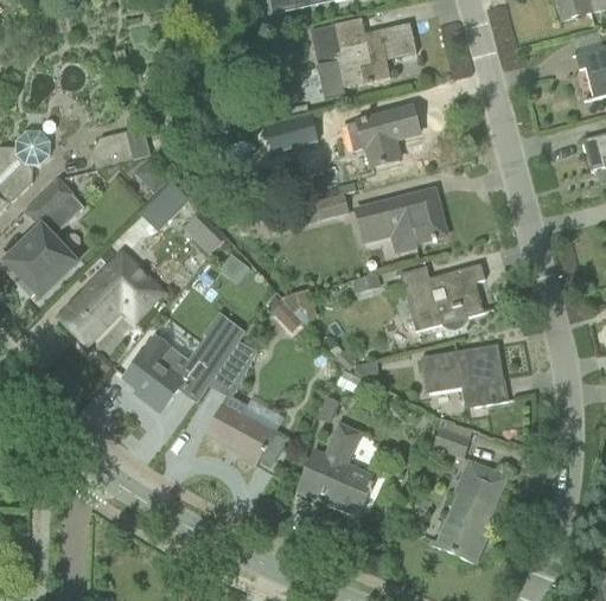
[(269,0),(273,13),(331,0),(269,0)]
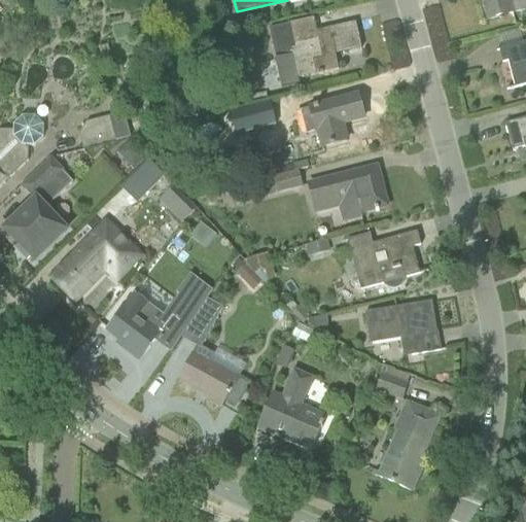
[(483,0),(488,15),(525,5),(525,0),(483,0)]
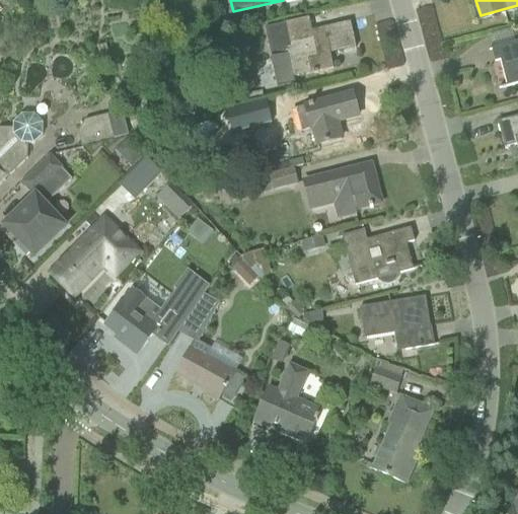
[(307,17),(309,16),(309,15),(266,25),(272,55),(271,56),(277,83),(296,78),(295,74),(313,70),(314,71),(318,70),(318,69),(334,66),(334,64),(331,65),(328,50),(354,44),(355,46),(356,45),(350,19),(321,25),(322,29),(311,32),(307,17)]
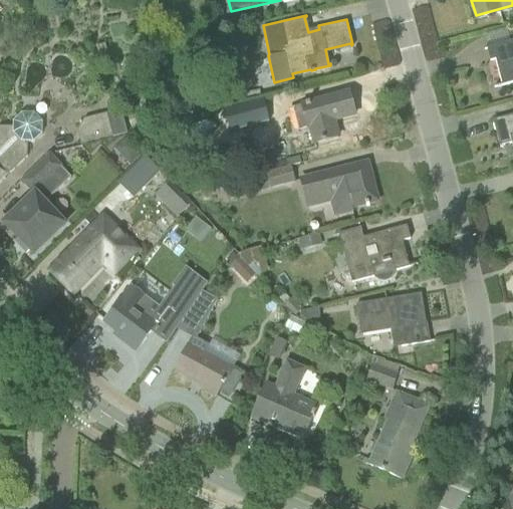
[(494,84),(512,78),(512,37),(484,45),(485,46),(487,46),(490,58),(496,56),(502,81),(494,83),(494,84)]
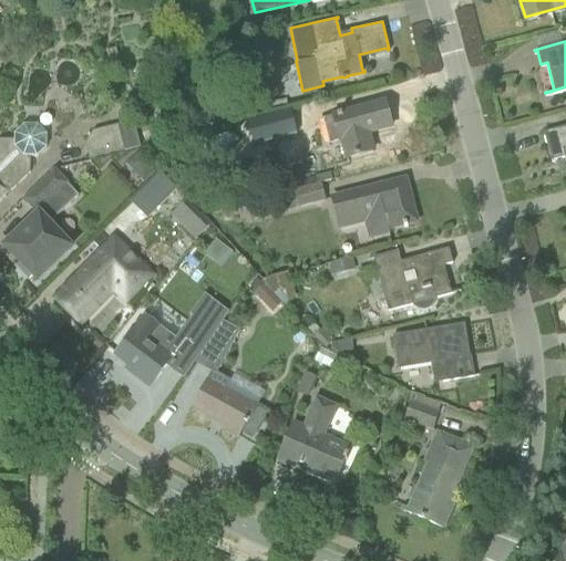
[(368,130),(392,123),(386,99),(321,116),(328,143),(341,139),(346,155),(372,148),(368,130)]
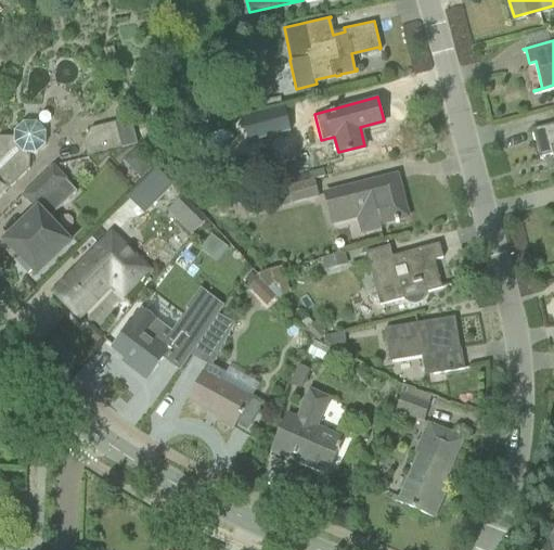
[(269,127),(297,119),(294,104),(252,115),(257,136),(270,132),(269,127)]
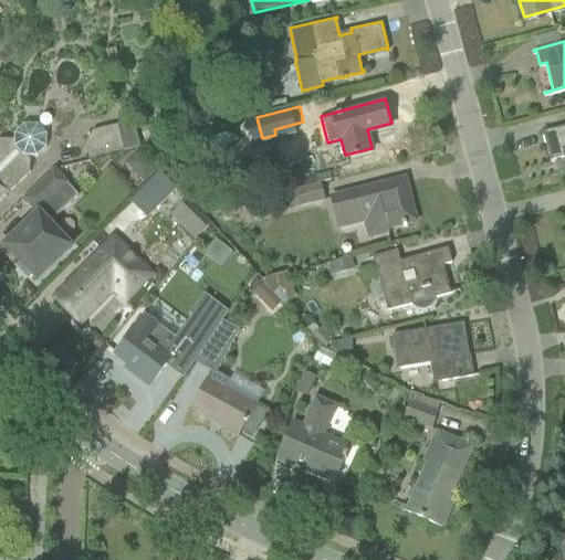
[(211,107),(192,112),(196,124),(213,120),(211,107)]
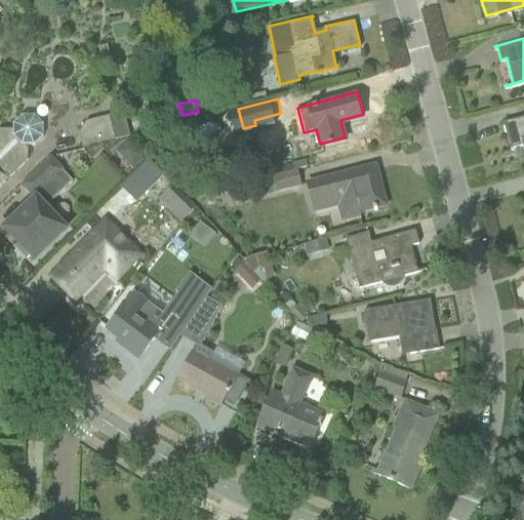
[(43,122),(34,113),(22,113),(13,121),(13,127),(0,126),(0,184),(29,157),(29,143),(34,143),(43,134),(43,122)]
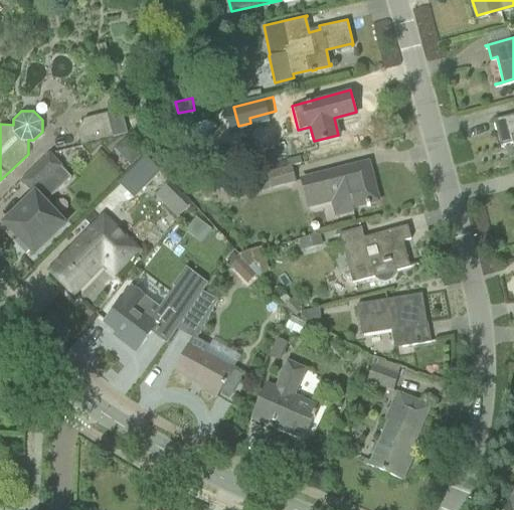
[(80,141),(113,133),(108,111),(84,117),(77,128),(80,141)]
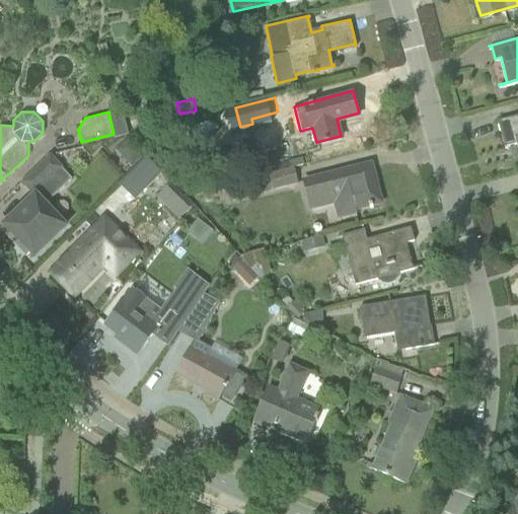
[(517,113),(498,119),(505,144),(517,141),(517,113)]
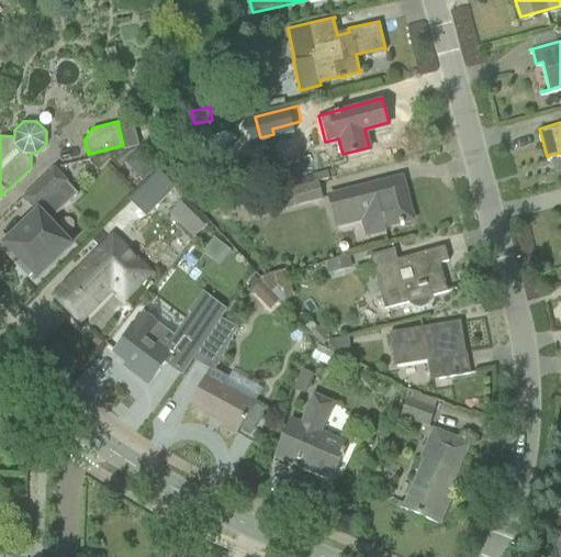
[(67,179),(55,166),(23,196),(38,211),(6,242),(21,258),(18,263),(29,274),(32,270),(37,275),(70,243),(48,220),(78,191),(67,179)]
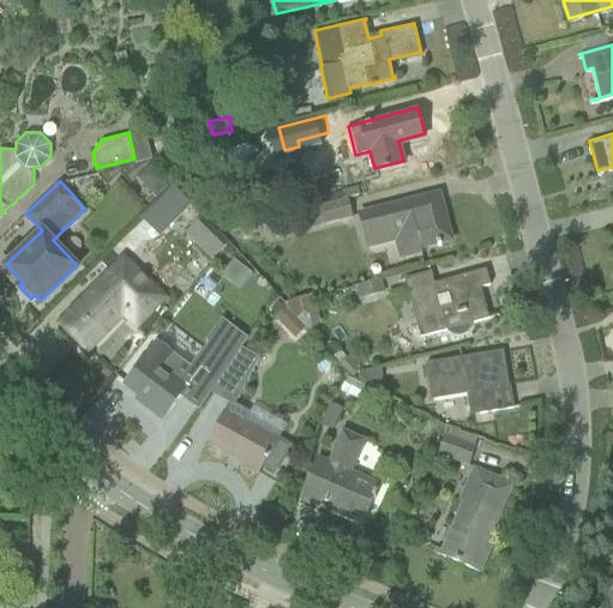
[(440,239),(451,236),(439,191),(358,212),(367,247),(395,240),(400,257),(422,251),(421,247),(442,241),(440,239)]
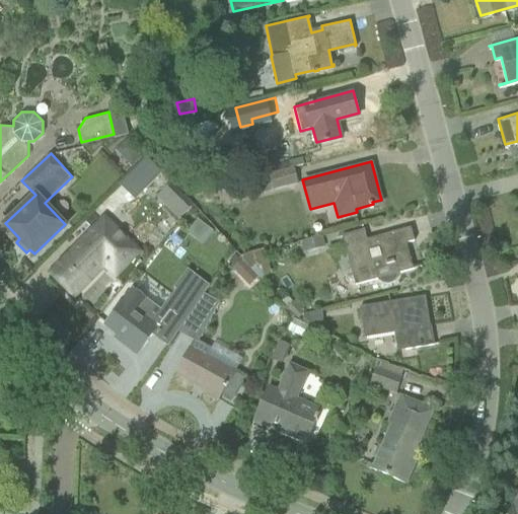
[(262,190),(298,180),(294,164),(257,174),(262,190)]
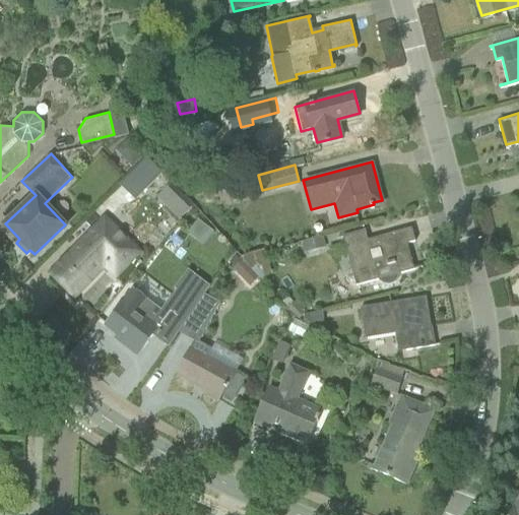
[(242,183),(230,186),(233,198),(239,196),(244,190),(242,183)]
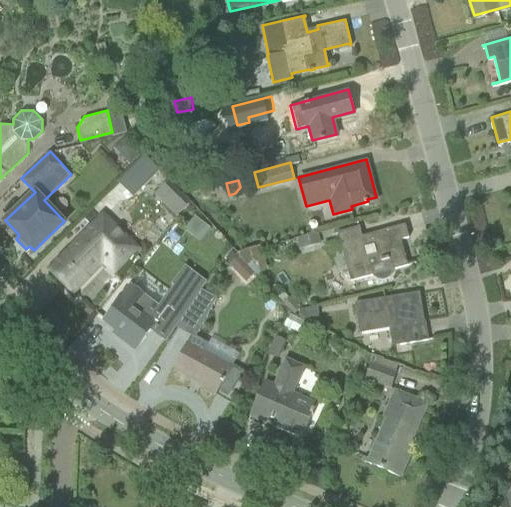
[(53,263),(50,267),(72,290),(76,286),(75,285),(91,269),(102,257),(113,268),(136,244),(104,212),(98,218),(99,218),(54,264),(53,263)]
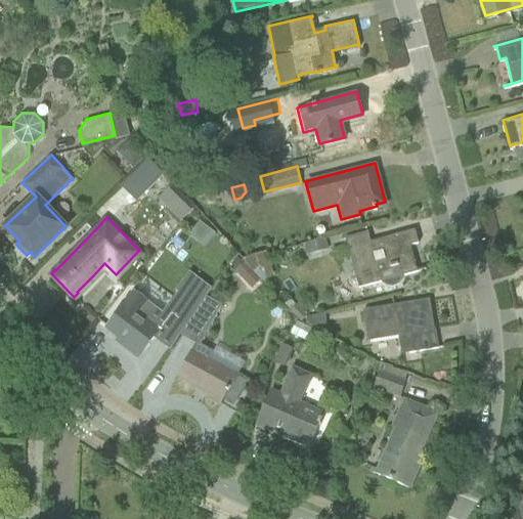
[(367,228),(344,234),(354,270),(351,272),(349,275),(349,279),(351,283),(354,284),(358,284),(358,285),(381,278),(382,279),(383,280),(383,282),(384,282),(385,283),(386,283),(387,283),(388,284),(389,284),(390,284),(391,284),(392,284),(393,284),(394,283),(395,283),(396,283),(396,282),(397,282),(398,280),(399,279),(399,278),(400,278),(400,277),(401,276),(401,275),(401,274),(401,273),(418,269),(410,243),(419,241),(415,227),(395,232),(371,240),(367,228)]
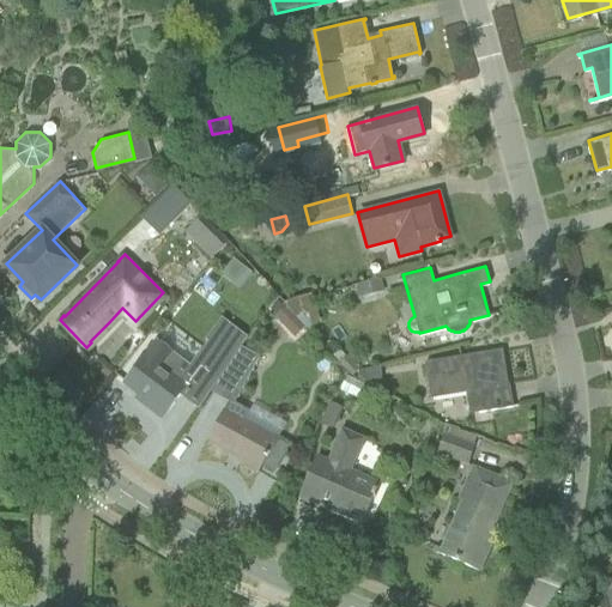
[(358,297),(385,289),(381,274),(353,281),(358,297)]
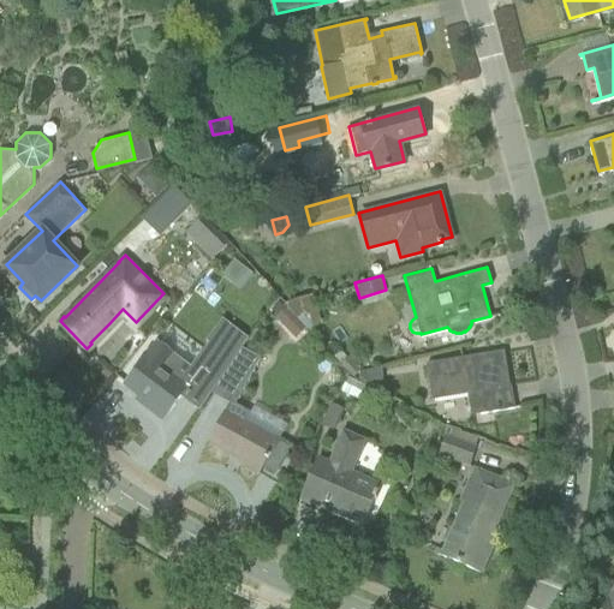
[(310,294),(286,300),(288,304),(298,314),(308,324),(310,327),(319,318),(310,294)]
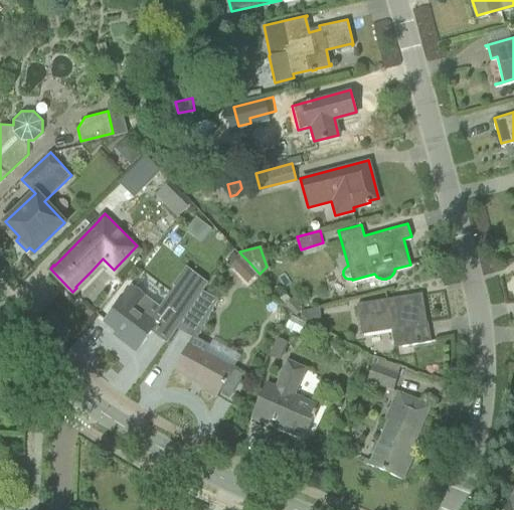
[(241,255),(231,264),(239,272),(249,263),(241,255)]
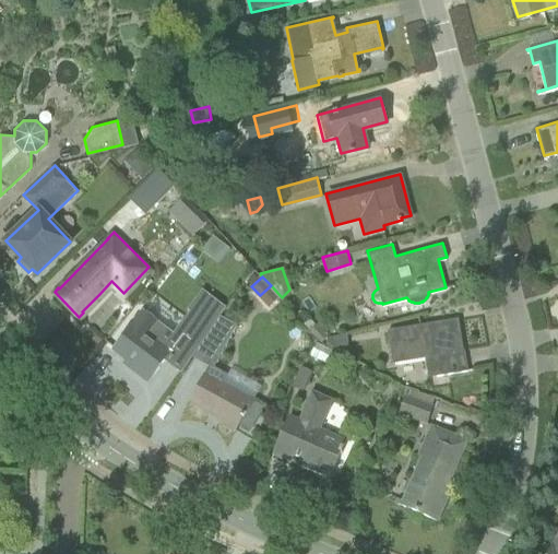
[(144,308),(115,346),(134,362),(131,365),(149,378),(164,357),(179,368),(225,305),(202,287),(188,307),(190,309),(174,331),(144,308)]
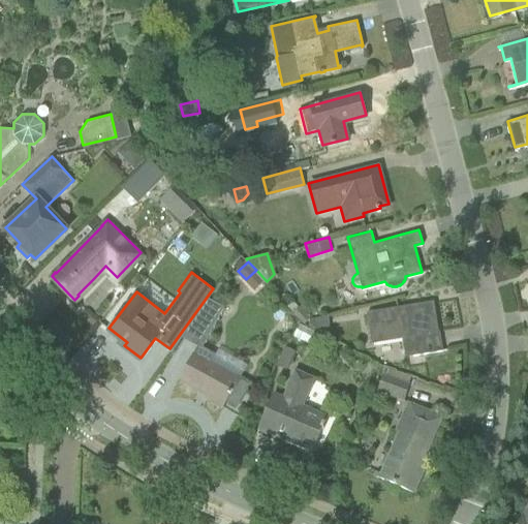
[(208,297),(186,328),(206,338),(224,305),(223,305),(208,297)]
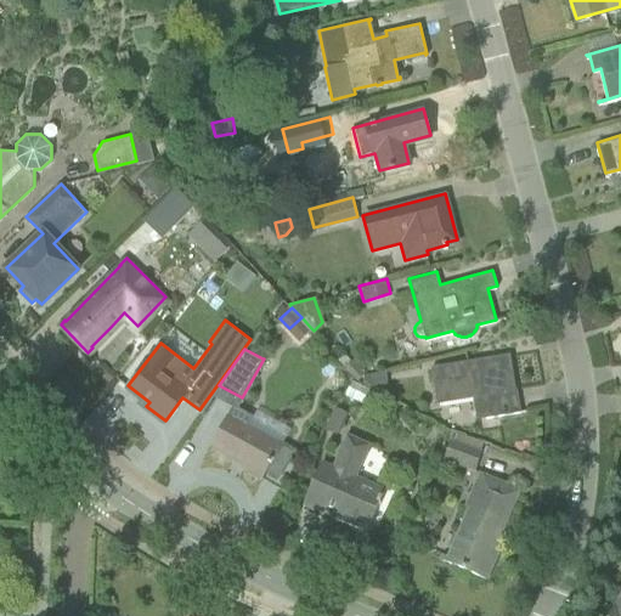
[(517,386),(514,386),(508,355),(432,367),(436,401),(472,395),(475,417),(520,410),(517,386)]
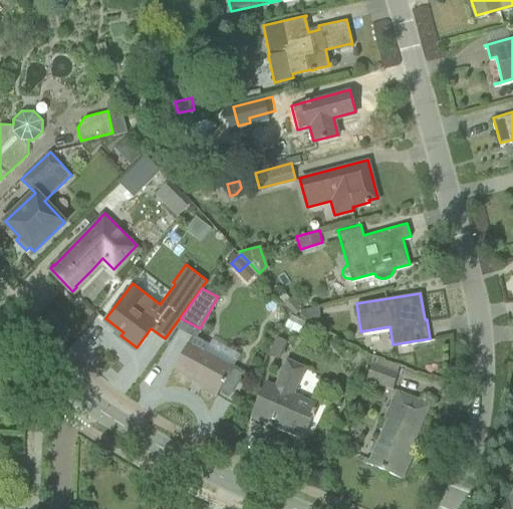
[(185,349),(175,366),(202,382),(200,385),(216,393),(223,380),(224,382),(234,363),(238,355),(240,351),(212,336),(210,340),(195,331),(190,340),(185,349)]
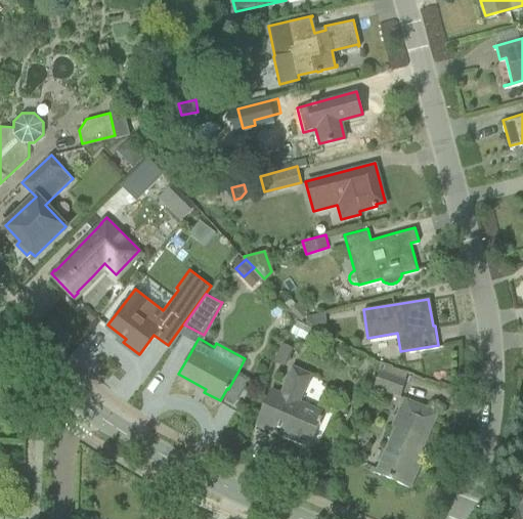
[(284,363),(293,347),(284,342),(275,358),(284,363)]
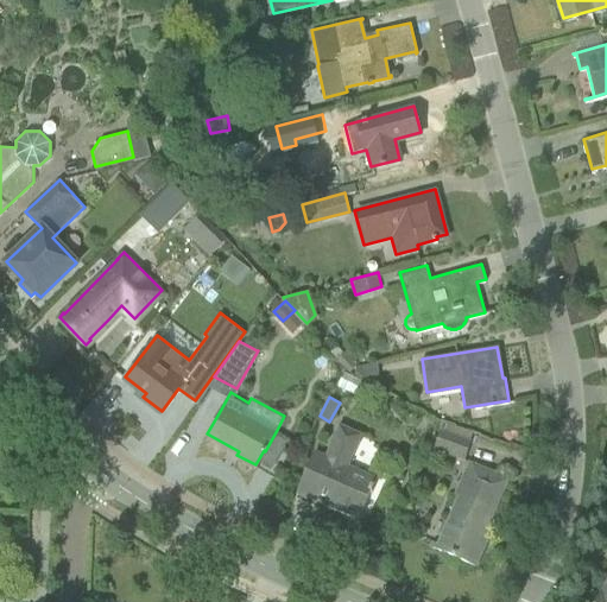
[(348,463),(361,432),(337,422),(323,451),(316,448),(297,492),(296,496),(315,505),(316,500),(358,518),(371,490),(372,490),(378,476),(348,463)]
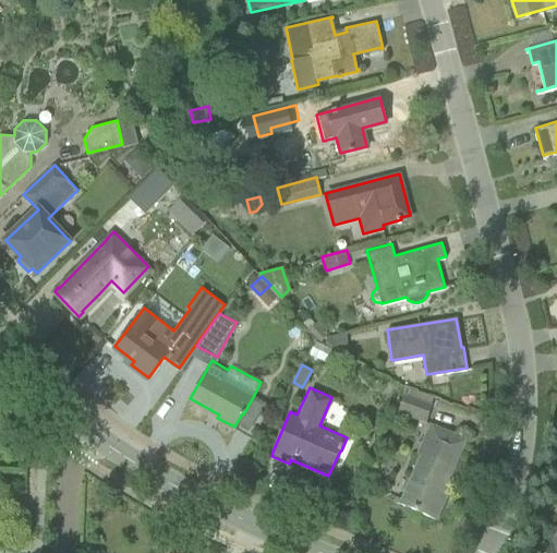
[(426,420),(433,401),(404,392),(398,410),(426,420)]
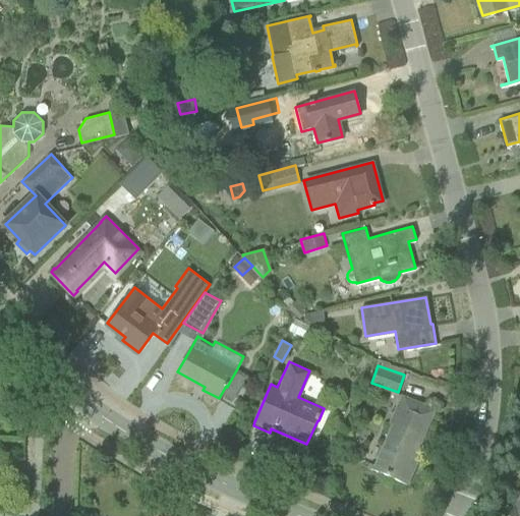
[(435,409),(416,401),(401,394),(370,466),(407,482),(415,464),(411,462),(435,409)]
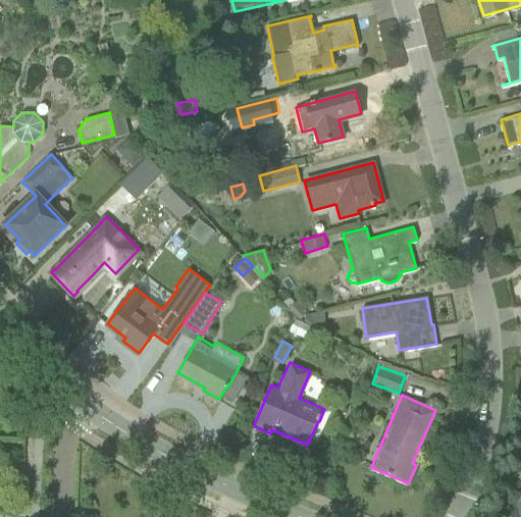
[(520,498),(510,516),(520,516),(520,498)]
